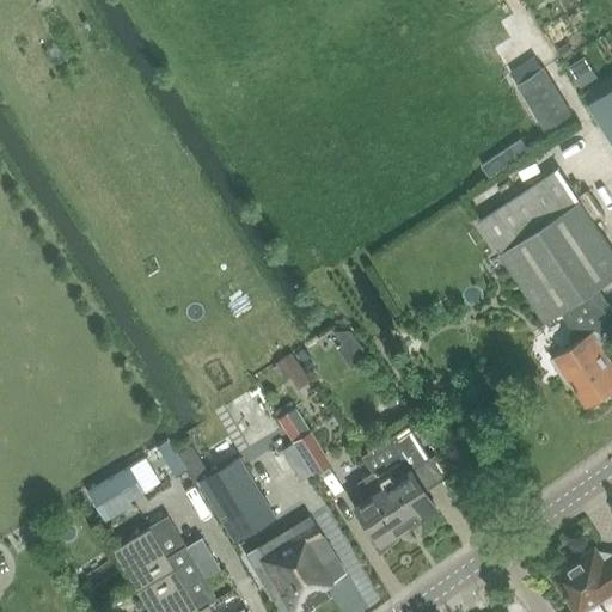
[(611,91),(591,104),(591,105),(593,110),(611,139),(611,91)]
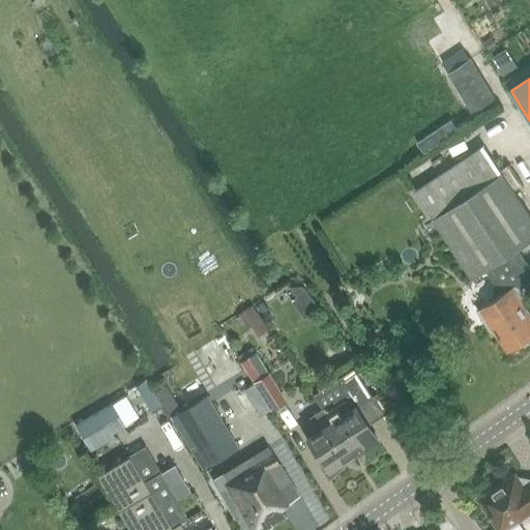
[(414,189),(434,218),(472,277),(486,268),(518,247),(529,238),(529,214),(502,173),(501,174),(482,145),(414,189)]
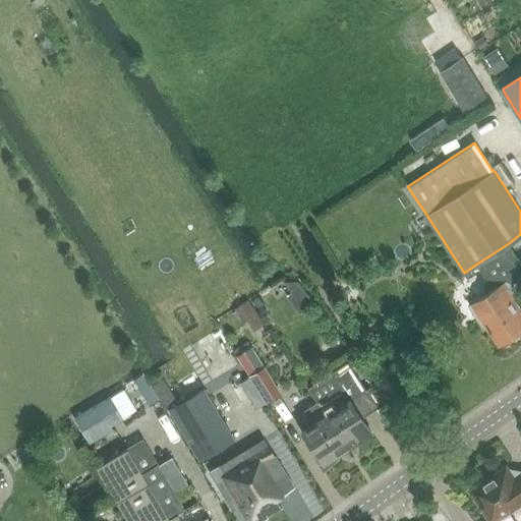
[(509,243),(477,264),(494,291),(472,305),(500,348),(520,334),(520,308),(513,296),(516,295),(515,289),(513,286),(520,280),(520,263),(512,248),(509,243)]
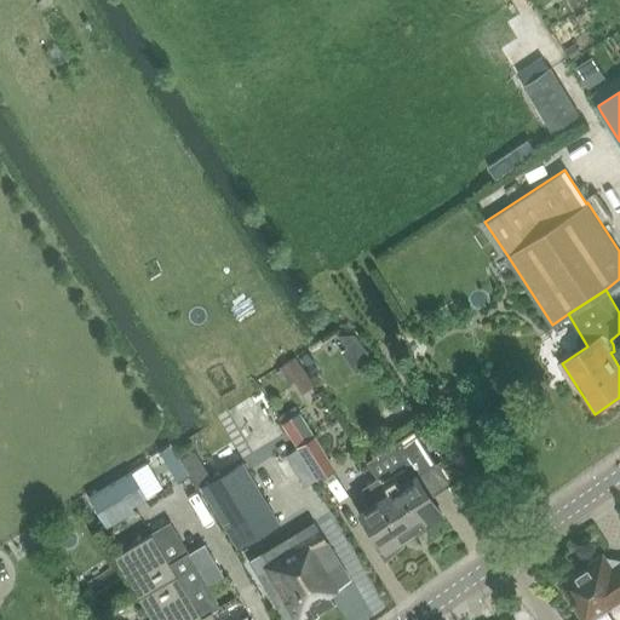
[(299,411),(281,423),(316,480),(336,468),(299,411)]
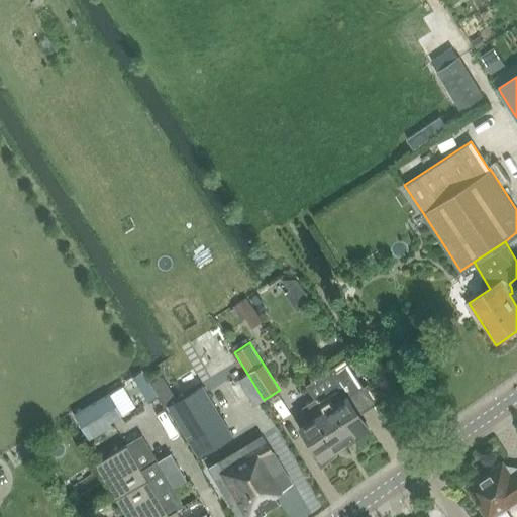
[(337,384),(314,399),(342,441),(351,435),(353,439),(369,429),(346,396),(362,387),(344,362),(329,371),(337,384)]
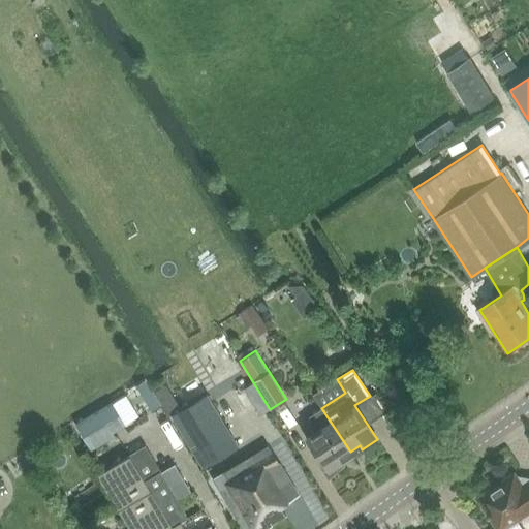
[(127,389),(138,409),(151,403),(139,382),(127,389)]
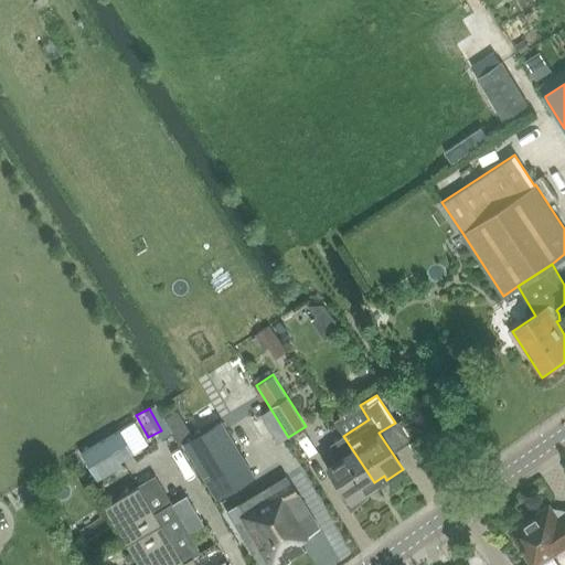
[(182,444),(181,445),(216,500),(255,476),(220,420),(215,424),(182,444)]
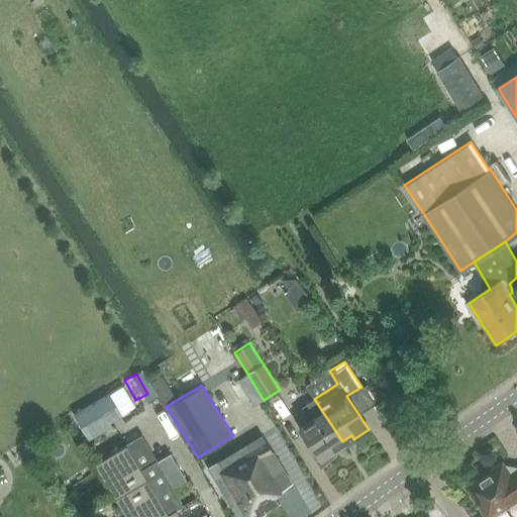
[(74,416),(86,436),(120,415),(108,395),(74,416)]
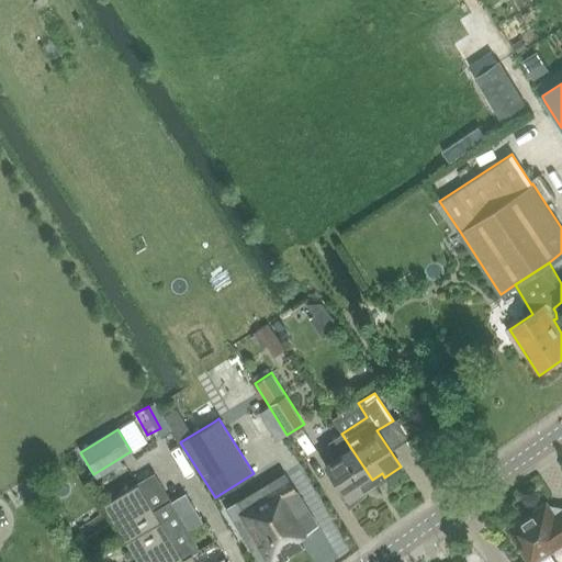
[(337,457),(325,464),(337,482),(333,484),(349,508),(366,493),(361,486),(372,480),(341,434),(330,441),(329,445),(337,457)]
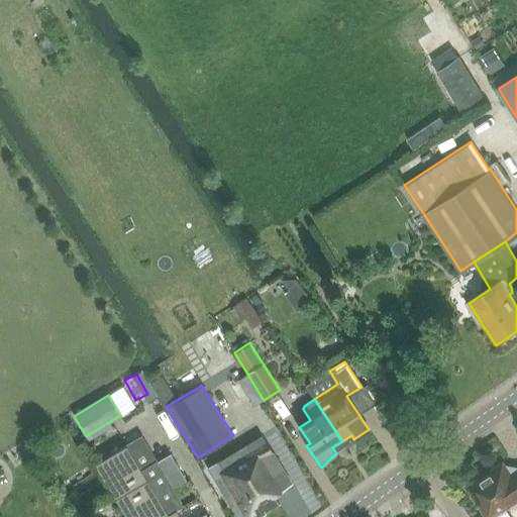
[(225,451),(216,457),(218,461),(206,469),(236,516),(254,516),(278,503),(273,495),(292,484),(262,435),(228,455),(225,451)]
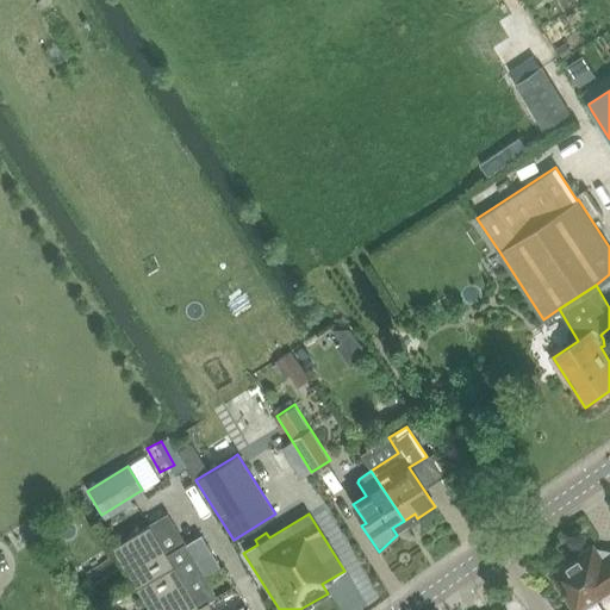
[(211,609),(207,603),(217,597),(184,543),(167,554),(159,540),(148,524),(111,547),(149,609),(211,609)]
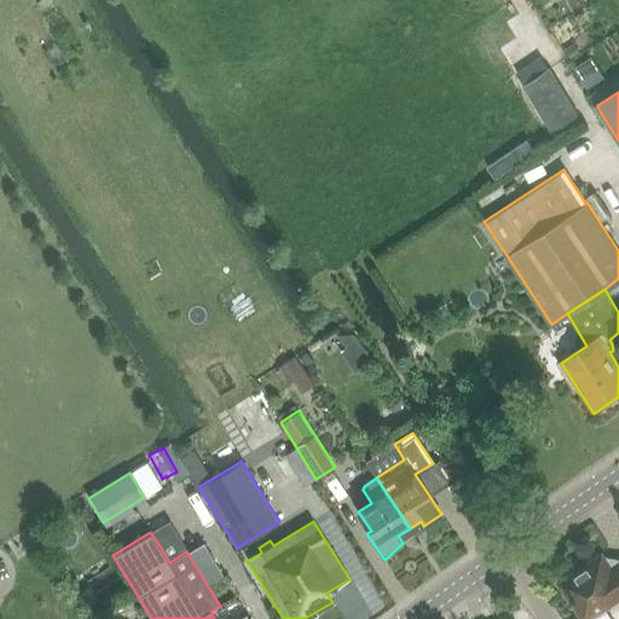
[(618,565),(618,563),(608,562),(606,563),(602,557),(562,584),(585,618),(612,618),(605,607),(618,597),(618,565)]
